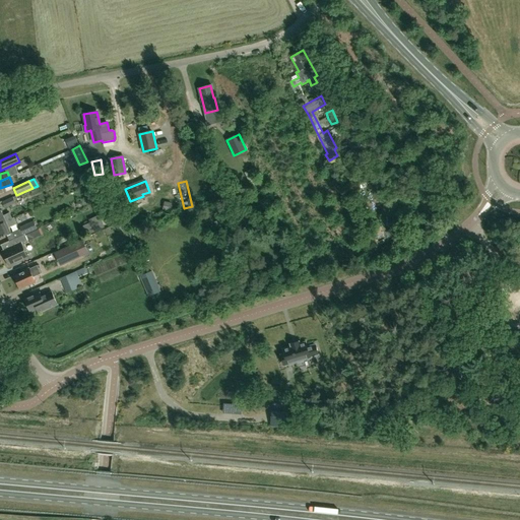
[(92,184),(85,188),(90,197),(98,194),(92,184)]
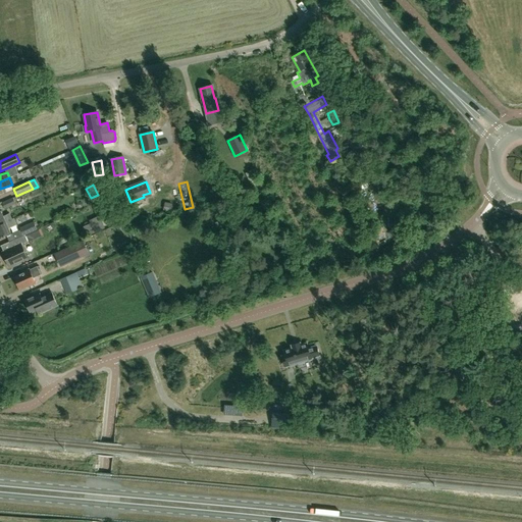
[(4,209),(16,204),(13,197),(2,202),(4,209)]
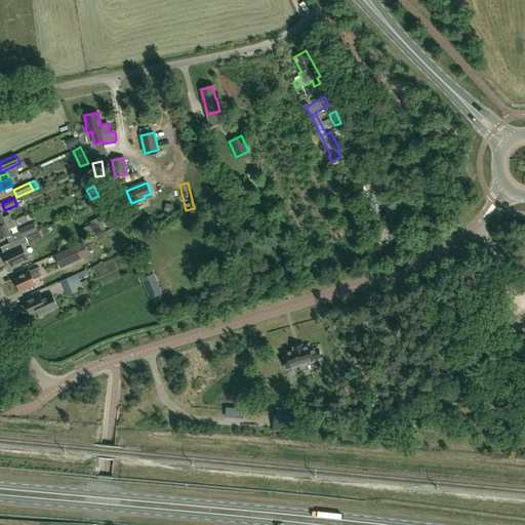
[(0,226),(14,219),(12,219),(10,214),(3,217),(1,212),(0,211),(0,226)]
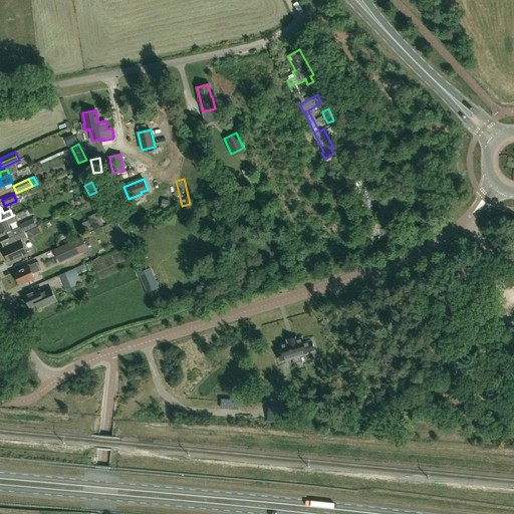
[(14,215),(0,221),(0,235),(11,231),(9,225),(17,221),(14,215)]
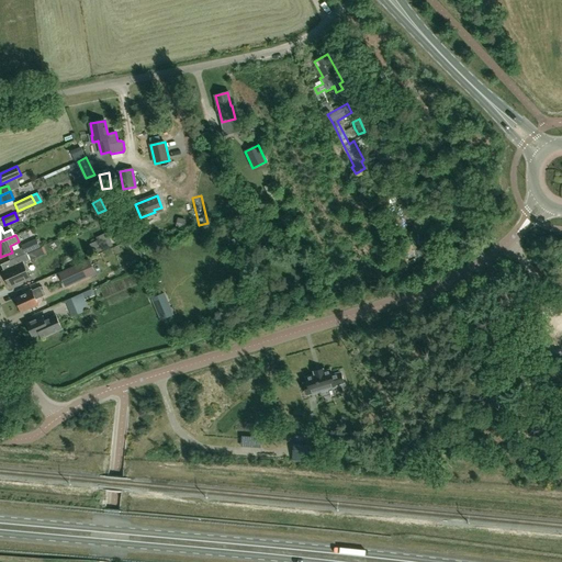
[(26,254),(41,247),(36,238),(21,245),(25,254),(26,253),(26,254)]
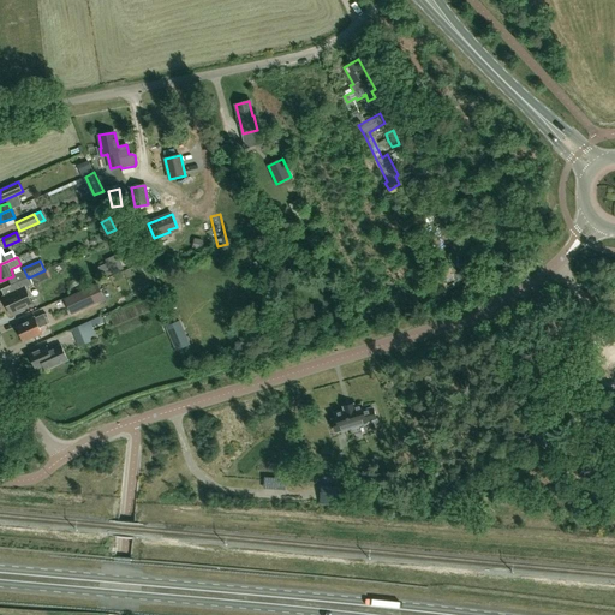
[(136,262),(129,264),(131,272),(138,269),(136,262)]
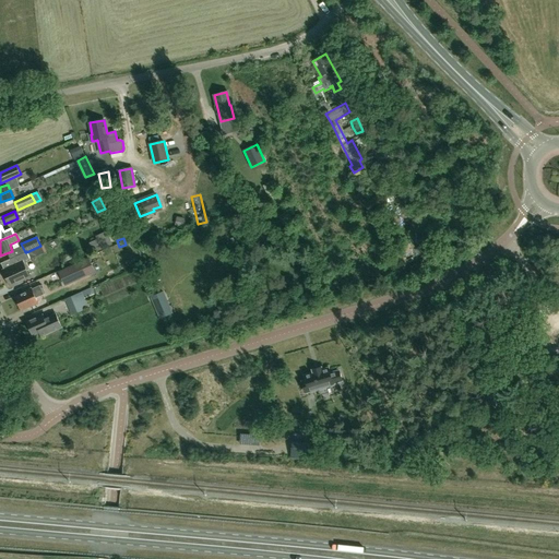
[(404,257),(416,249),(411,239),(399,247),(404,257)]
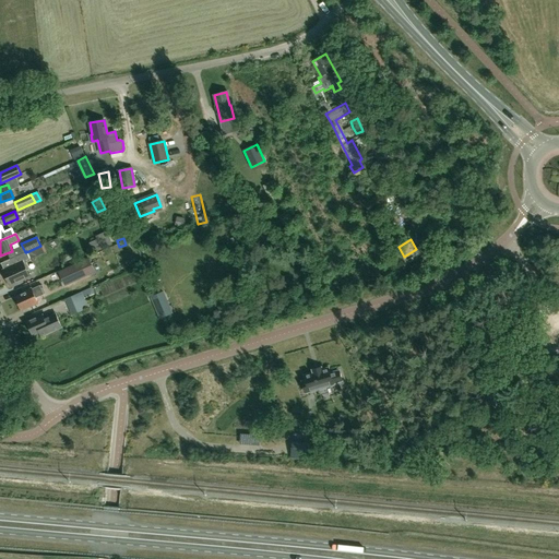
[(28,269),(25,261),(30,260),(26,252),(26,251),(25,252),(10,259),(12,265),(2,270),(10,285),(30,276),(26,271),(28,270),(28,269)]
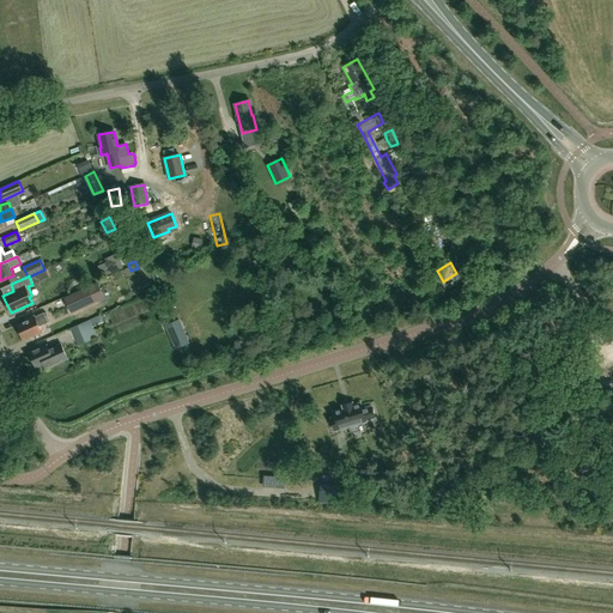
[(103,297),(97,284),(65,298),(71,313),(103,297)]
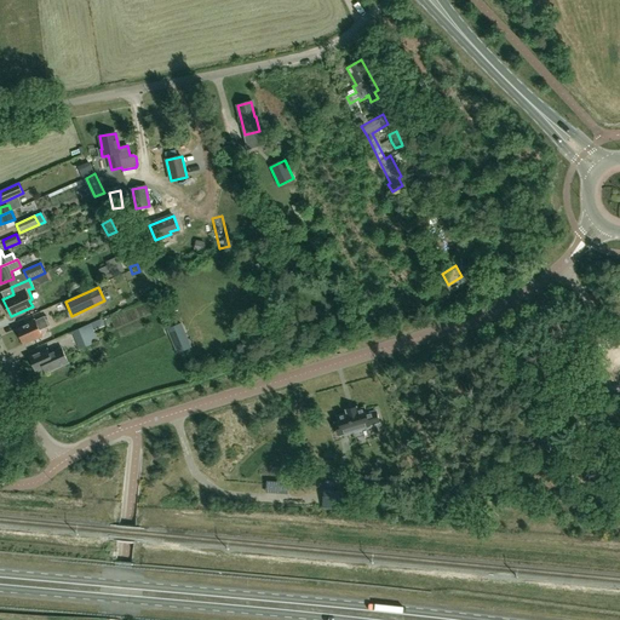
[(49,326),(46,321),(49,320),(46,316),(35,321),(34,320),(24,323),(26,326),(17,329),(23,344),(41,336),(39,329),(49,326)]
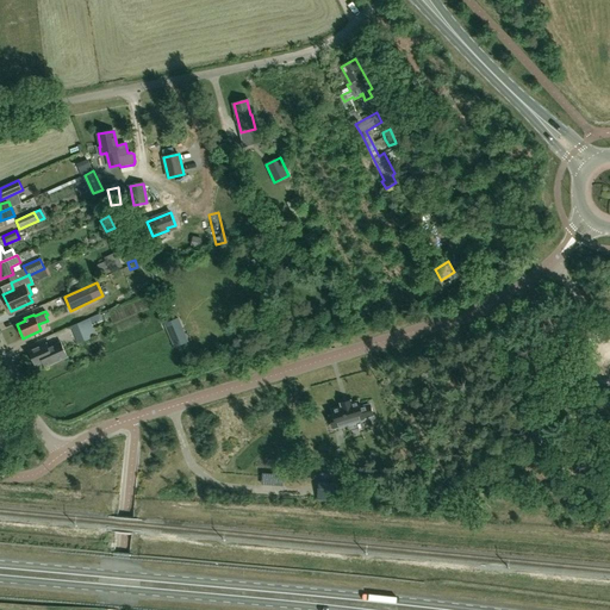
[(78,342),(97,334),(93,325),(103,321),(100,313),(70,327),(78,342)]
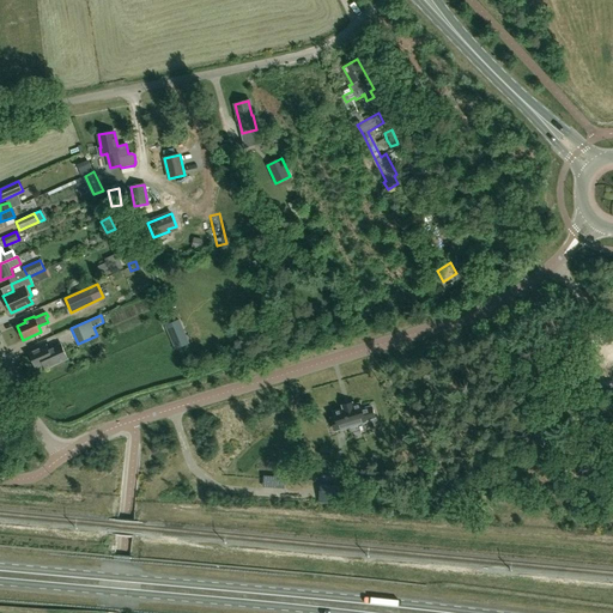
[(175,350),(189,344),(178,320),(165,326),(167,331),(175,350)]
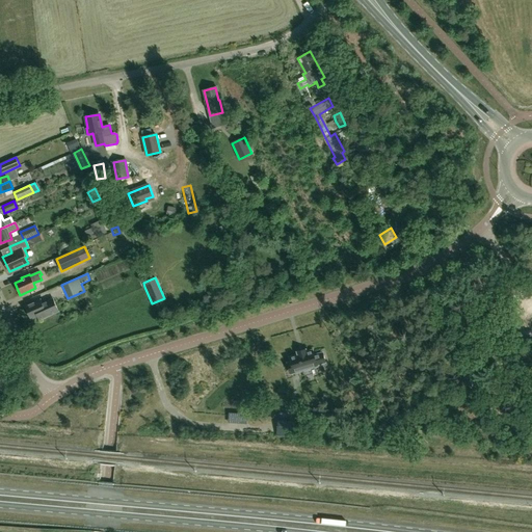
[(59,312),(53,298),(43,303),(41,299),(25,307),(30,319),(37,316),(40,320),(59,312)]
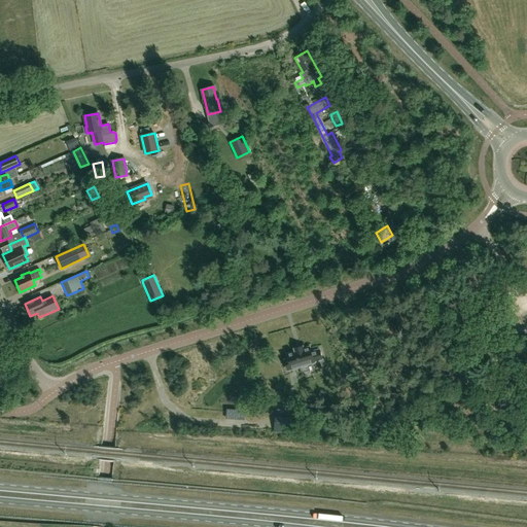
[(288,359),(285,360),(288,370),(292,369),(291,366),(300,364),(301,366),(314,362),(314,361),(322,359),(319,350),(311,352),(310,347),(304,349),(303,347),(295,349),(295,351),(287,354),(288,359)]
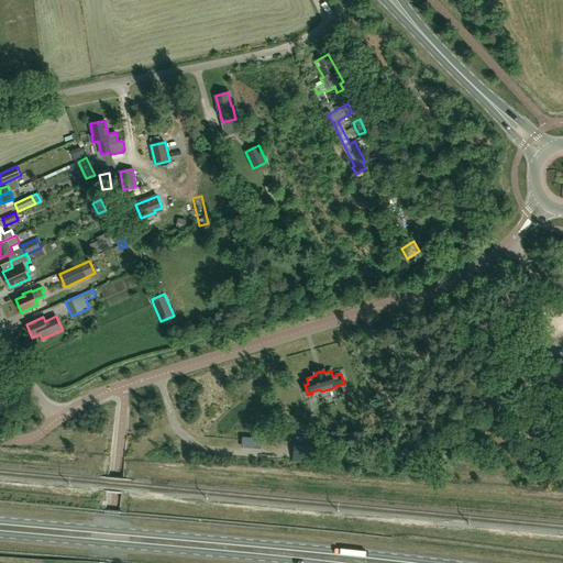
[(294,396),(278,400),(283,417),(298,412),(294,396)]
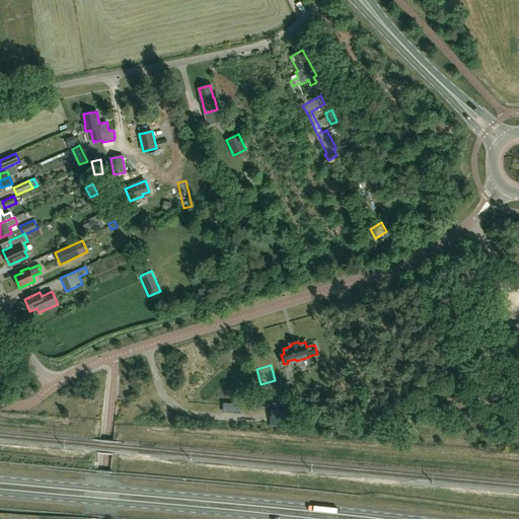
[(284,366),(273,371),(276,378),(287,373),(284,366)]
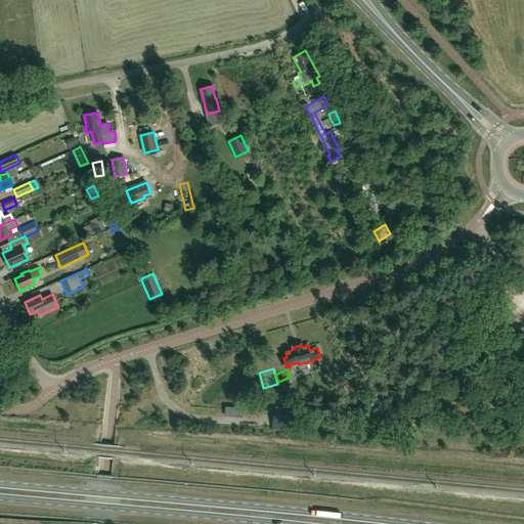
[(273,418),(272,428),(290,429),(290,419),(273,418)]
